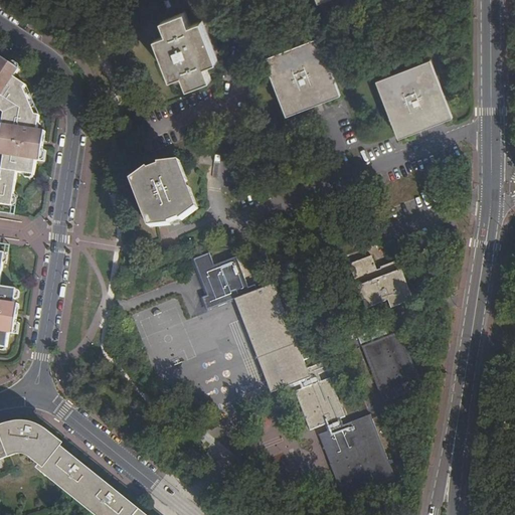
[(177,69),(170,71),(172,77),(179,75),(184,90),(207,80),(201,66),(211,62),(208,56),(203,58),(192,32),(198,29),(195,22),(186,26),(181,12),(159,20),(164,35),(157,37),(160,44),(166,41),(177,69)]
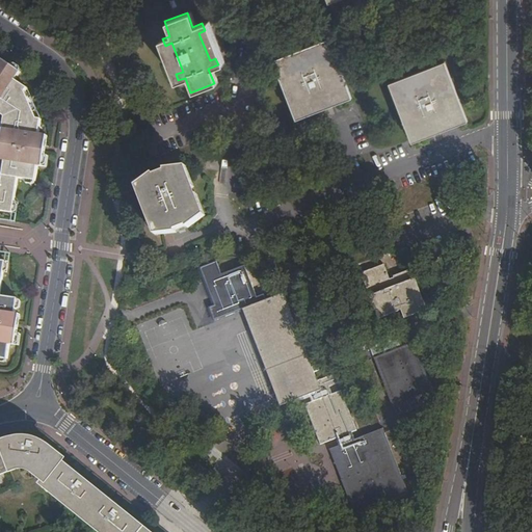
[(210,60),(215,58),(205,30),(198,33),(210,60)]
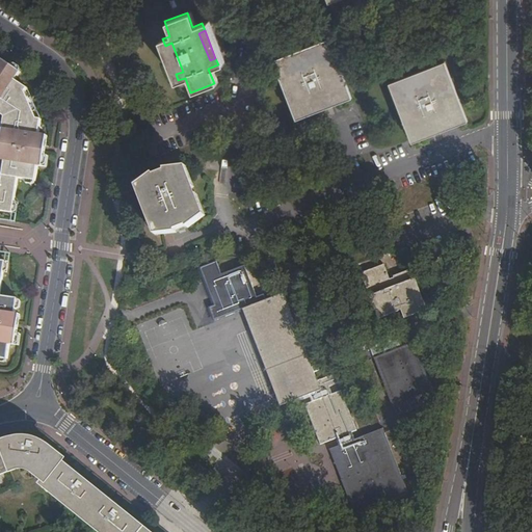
[(165,46),(176,74),(183,72),(171,43),(165,46)]
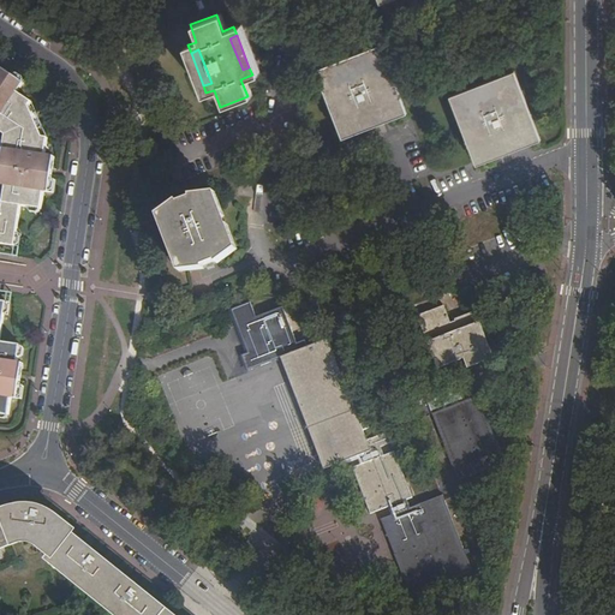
[(329,71),(320,75),(329,97),(335,95),(340,107),(334,109),(342,133),(352,130),(352,132),(393,115),(392,113),(401,109),(392,87),(384,90),(380,78),(387,76),(377,52),(368,55),(368,54),(329,69),(329,71)]
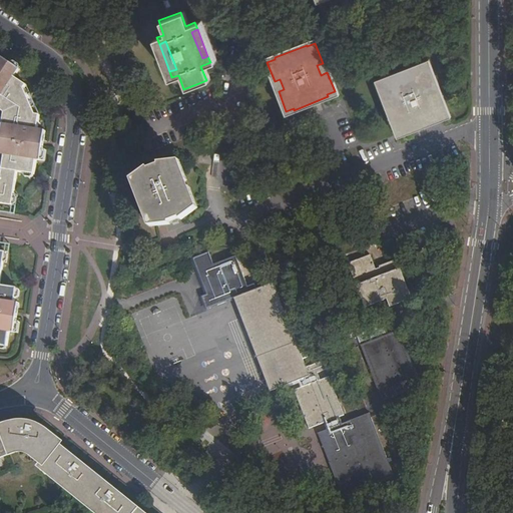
[(0,204),(10,206),(15,172),(33,175),(35,161),(40,161),(44,131),(37,129),(39,115),(36,115),(23,91),(25,88),(13,79),(18,71),(0,57),(0,112),(2,115),(0,131),(0,156),(2,157),(0,170),(0,204)]
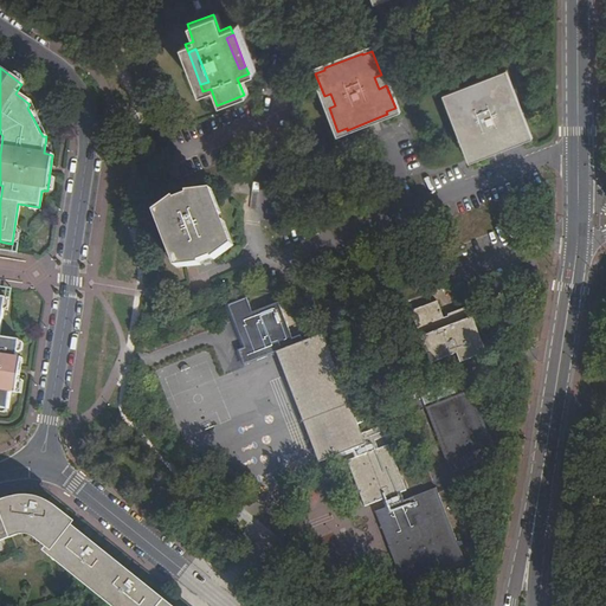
[(471,156),(481,153),(482,155),(521,140),(520,137),(527,135),(519,113),(511,115),(507,102),(514,100),(505,77),(497,81),(496,78),(457,94),(458,95),(449,98),(458,121),(465,118),(470,131),(463,134),(471,156)]
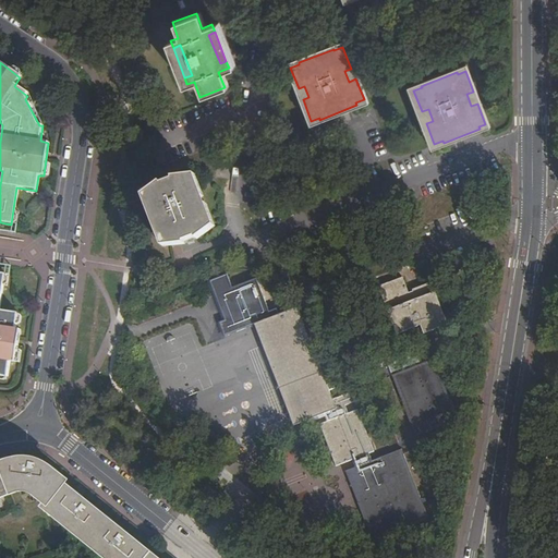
[(148,205),(162,242),(166,241),(169,250),(185,249),(183,244),(195,240),(196,244),(208,234),(205,226),(208,223),(194,186),(190,189),(186,180),(172,182),(173,185),(162,190),(160,185),(148,195),(152,204),(148,205)]
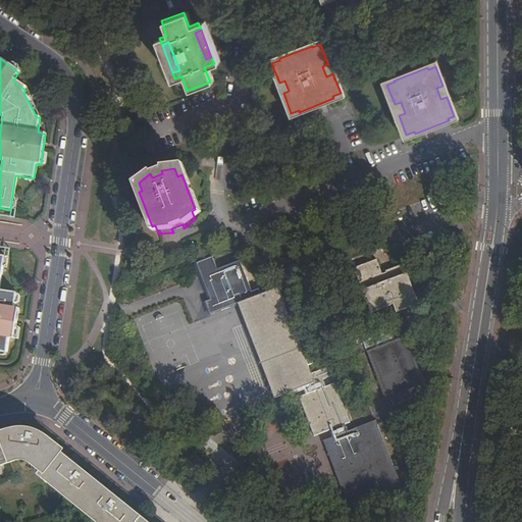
[(215,265),(210,253),(194,259),(208,296),(202,298),(207,311),(236,300),(259,291),(256,285),(250,289),(238,257),(215,265)]
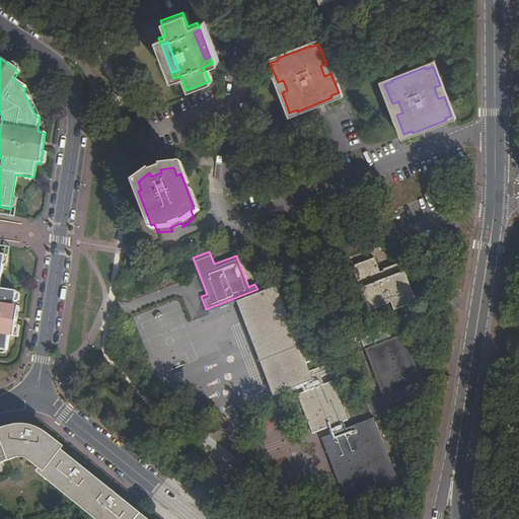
[(0,255),(0,351),(9,352),(11,338),(16,339),(20,309),(16,308),(18,293),(0,290),(0,289),(5,257),(0,255)]
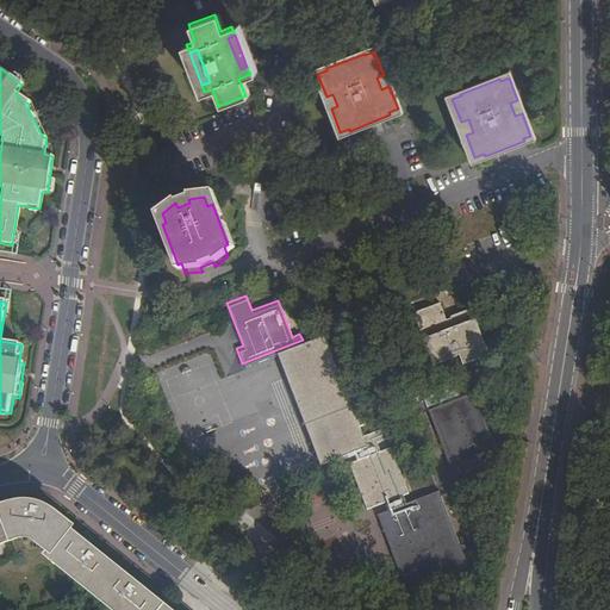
[(437,365),(465,353),(468,363),(496,353),(478,306),(450,316),(444,302),(417,312),(437,365)]
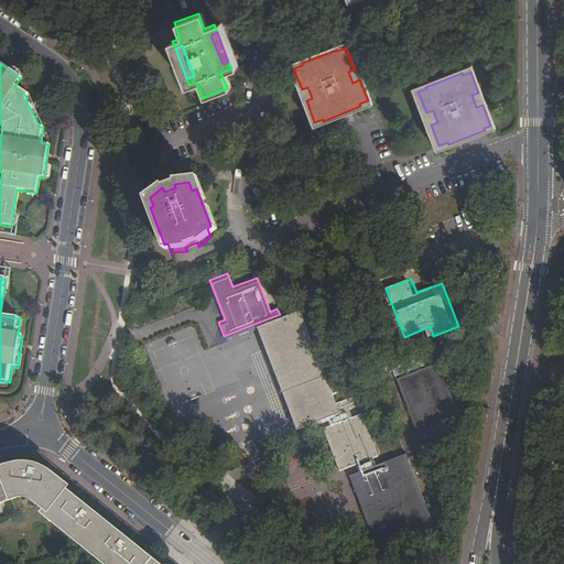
[(359,470),(355,473),(367,506),(361,508),(376,545),(433,523),(407,453),(368,467),(365,459),(376,455),(359,410),(349,414),(346,407),(356,403),(353,392),(335,399),(300,306),(280,314),(255,324),(294,427),(318,419),(337,470),(357,463),(359,470)]
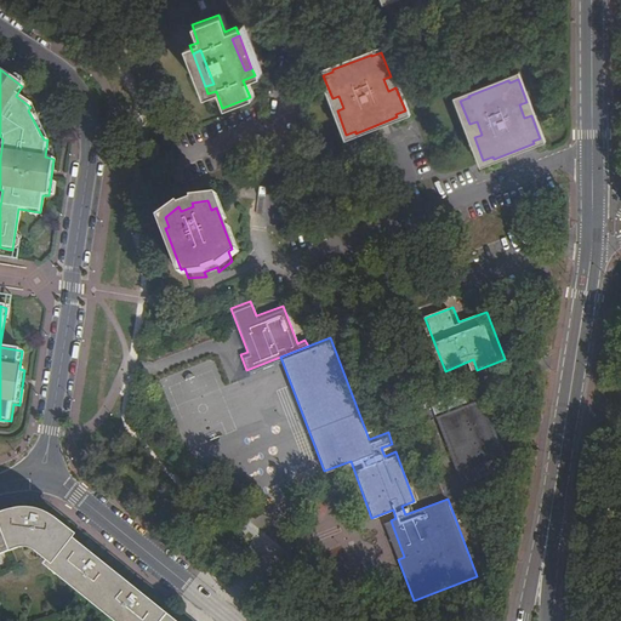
[(437,415),(451,453),(457,450),(463,469),(459,472),(463,483),(512,465),(507,453),(500,455),(497,445),(503,443),(486,396),(437,415)]
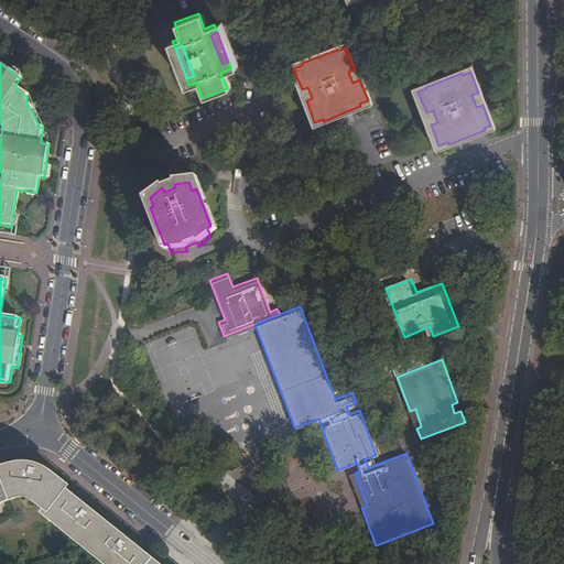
[(461,411),(457,402),(452,404),(454,413),(461,411)]
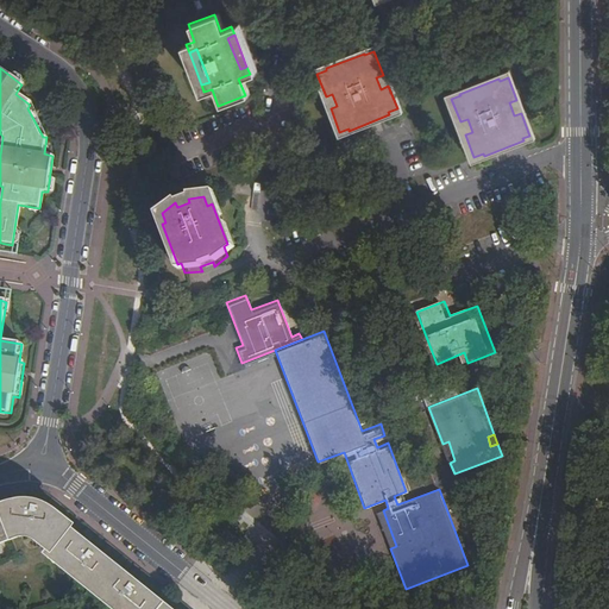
[(449,441),(443,444),(450,463),(454,460),(449,441)]
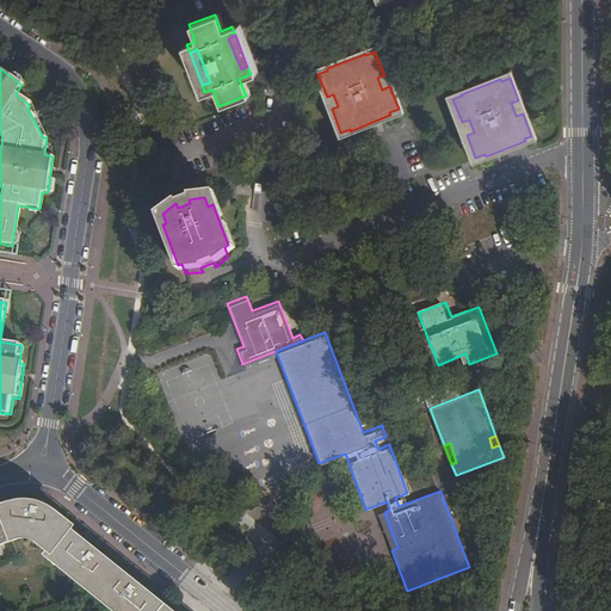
[(5,508),(0,510),(0,513),(10,538),(19,535),(23,534),(28,534),(34,535),(37,537),(41,538),(55,550),(56,548),(72,561),(69,565),(85,576),(88,573),(115,594),(111,598),(128,610),(135,610),(136,610),(176,610),(72,528),(74,525),(60,514),(54,511),(48,508),(43,507),(38,506),(32,505),(25,505),(18,505),(12,506),(5,508)]
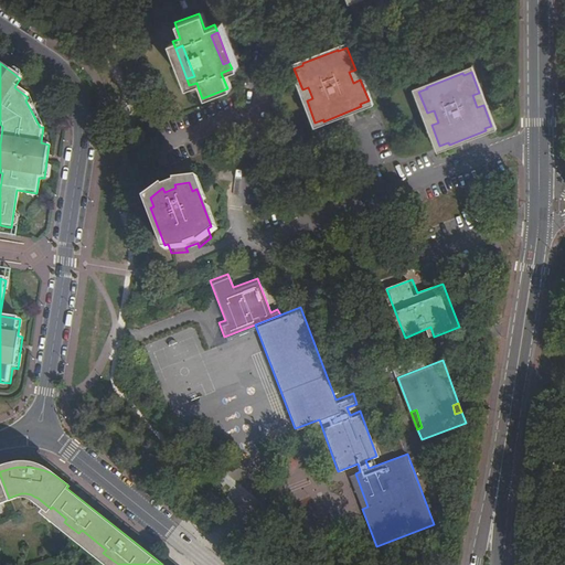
[(368,507),(355,473),(349,476),(362,509),(368,507)]
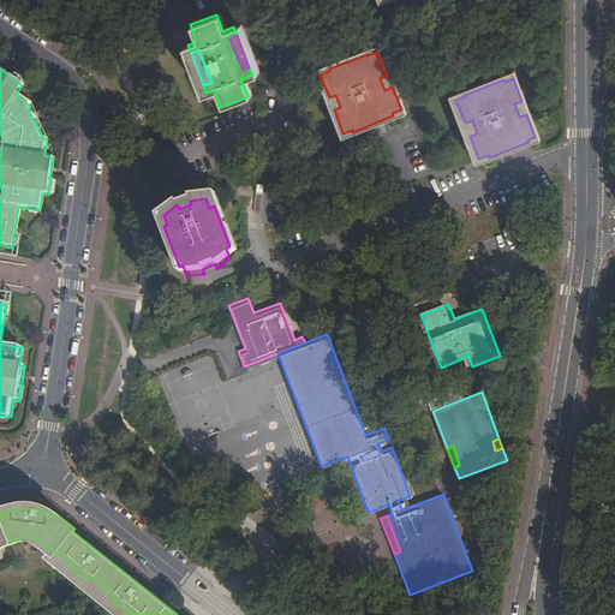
[(0,517),(0,548),(5,547),(4,543),(10,542),(0,517)]
